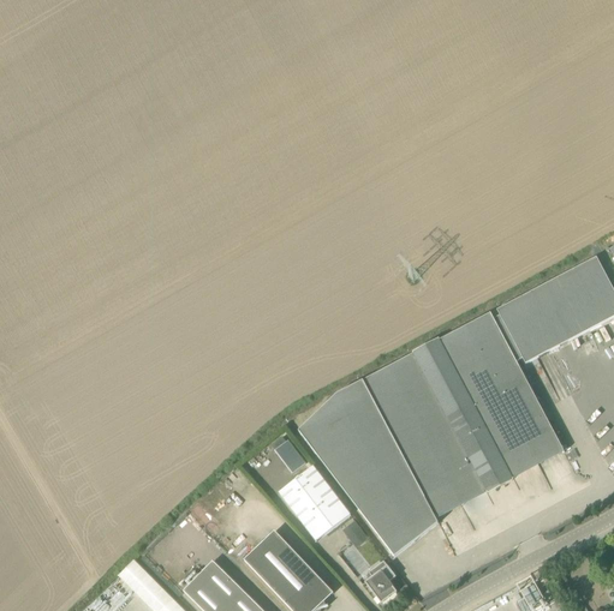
[(499,313),(495,315),(519,357),(520,355),(524,361),(613,312),(613,292),(594,256),(495,309),(499,313)]
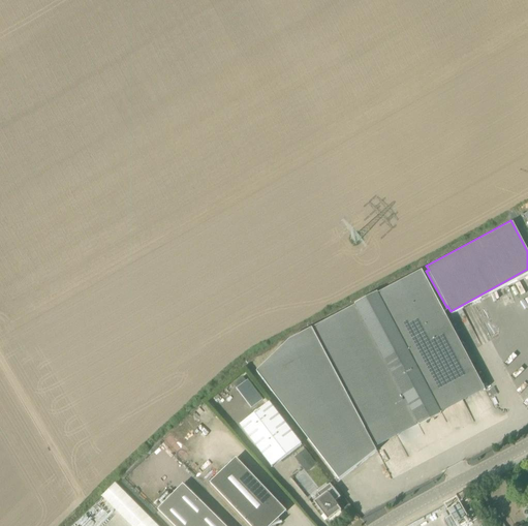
[(446,307),(426,271),(423,273),(421,268),(377,291),(376,289),(353,302),(354,304),(311,328),(310,326),(288,338),(255,369),(339,477),(376,449),(365,427),(474,369),(442,309),(446,307)]
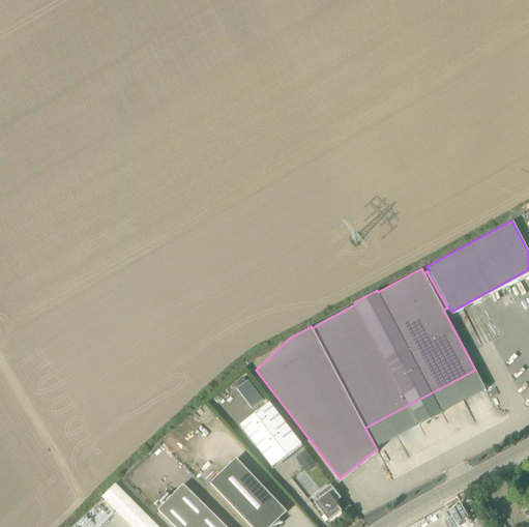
[(244,375),(235,381),(238,385),(247,379),(244,375)]
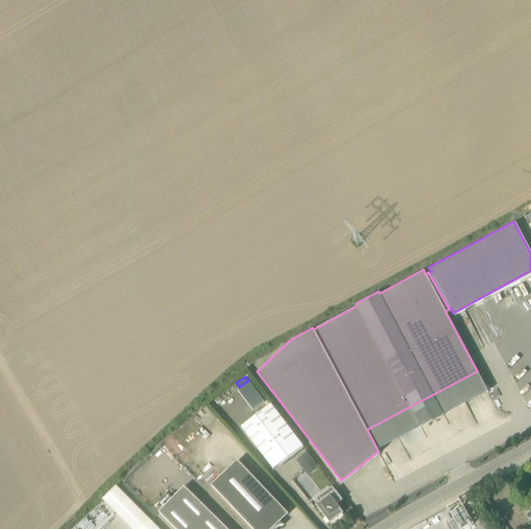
[(264,399),(259,393),(248,401),(253,407),(264,399)]
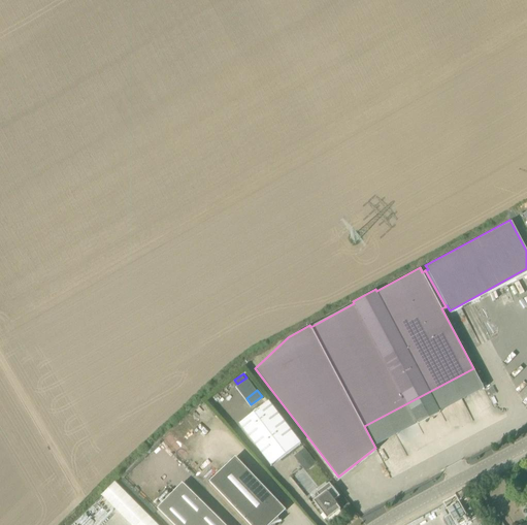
[(268,399),(238,422),(271,463),(300,440),(268,399)]
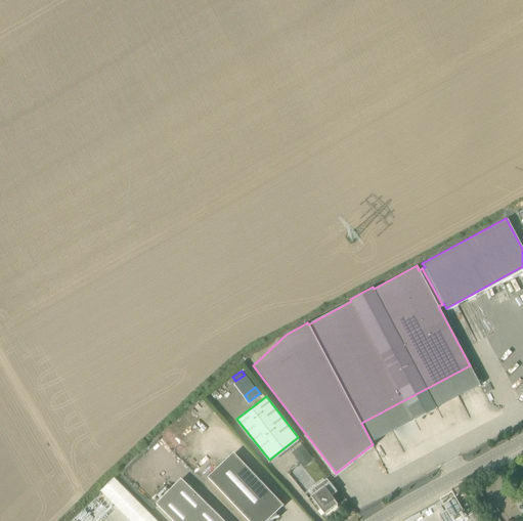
[(308,452),(305,447),(295,456),(299,460),(308,452)]
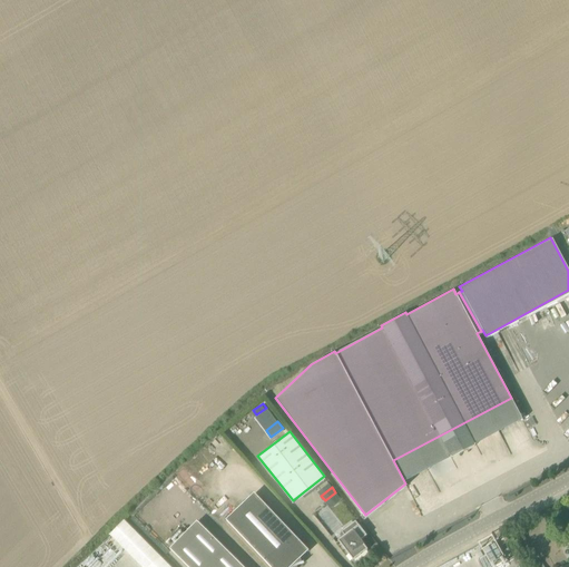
[(300,561),(303,560),(301,560),(300,556),(288,544),(296,536),(254,491),(226,517),(272,566),(291,566),(294,565),(296,563),(300,561)]
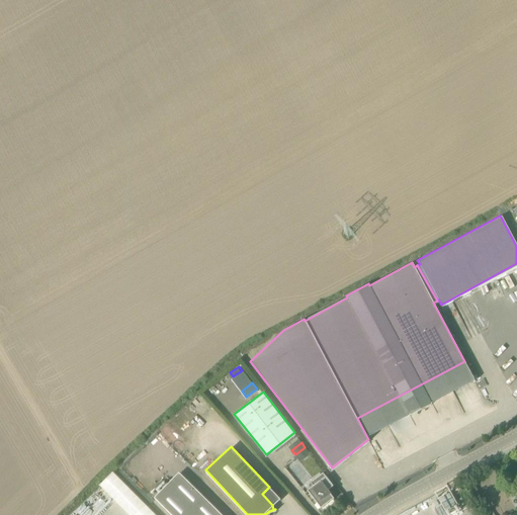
[(222,514),(178,470),(153,496),(172,514),(222,514)]
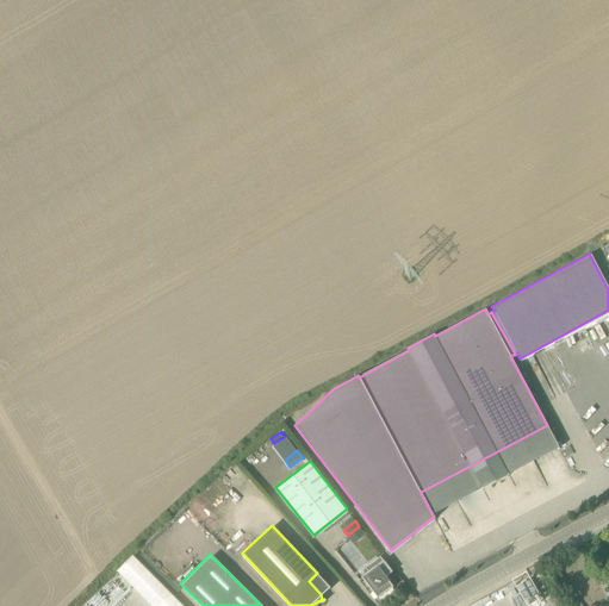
[(387,573),(392,570),(380,554),(365,566),(368,569),(361,575),(378,597),(393,585),(387,578),(387,573)]
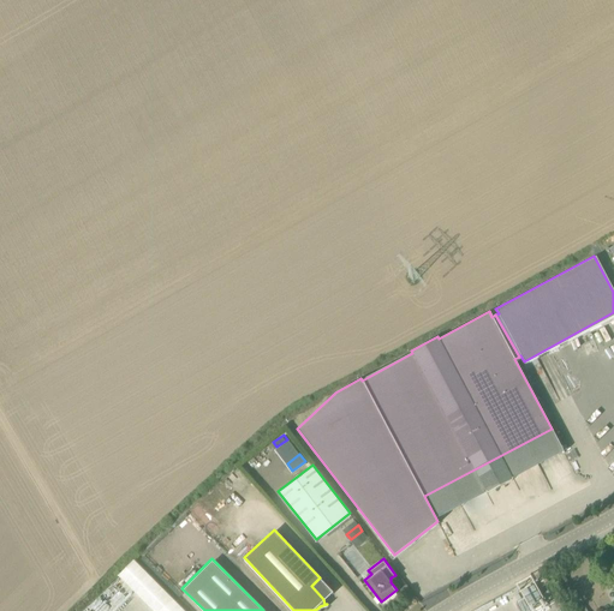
[(155,610),(185,610),(135,559),(119,575),(155,610)]
